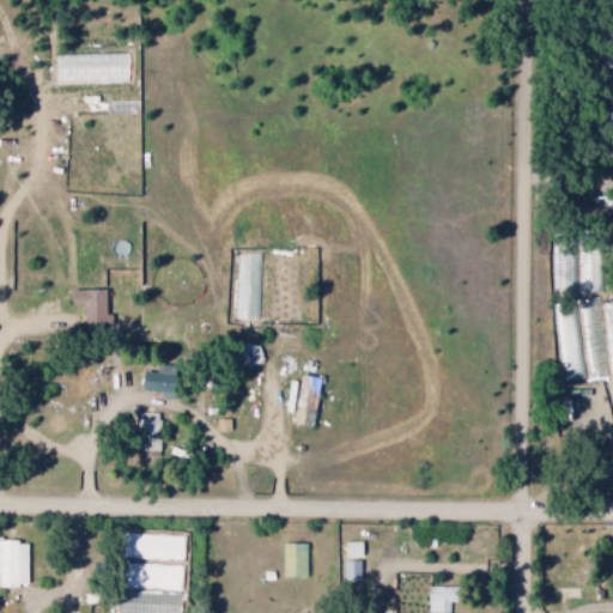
[(73,291),(74,305),(86,305),(86,327),(110,327),(109,290),(73,291)]
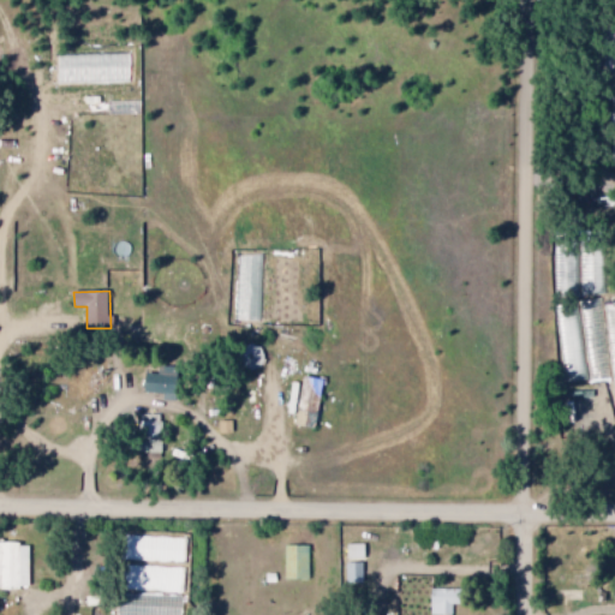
[(145,393),(163,393),(163,400),(177,400),(178,366),(160,366),(159,374),(147,374),(145,393)]
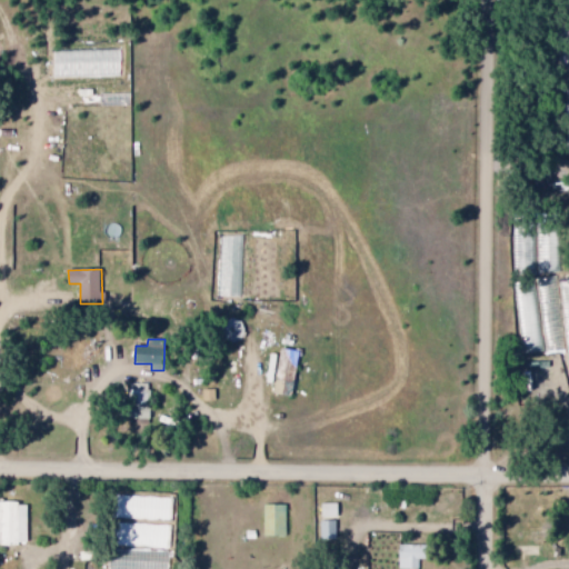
[(298,356),(279,352),(272,393),(292,396),(298,356)]
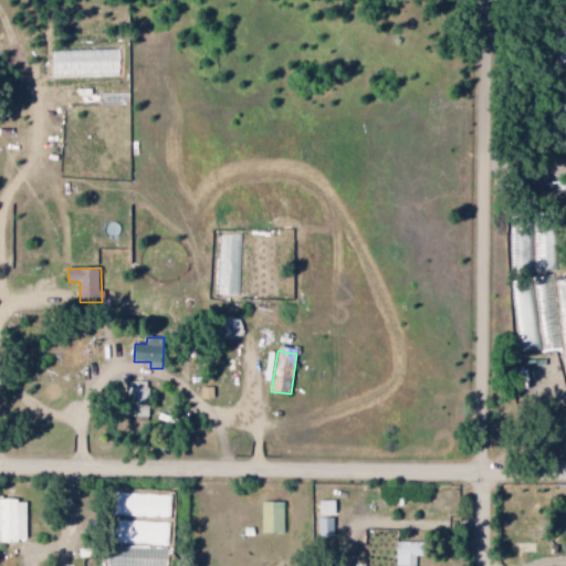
[(24,503),(18,503),(18,500),(0,500),(0,542),(17,542),(17,538),(25,538),(24,503)]
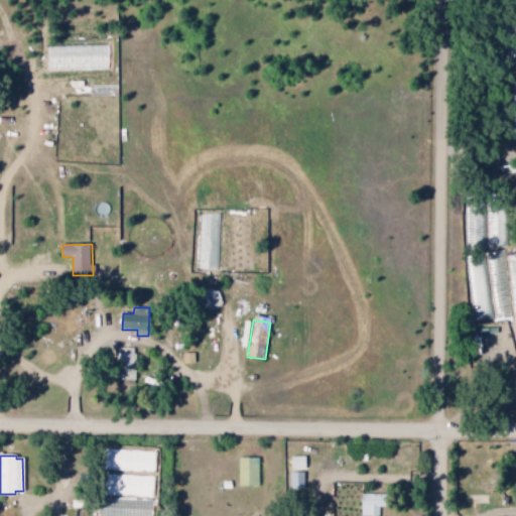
[(300,469),(300,457),(285,457),(286,470),(300,469)]
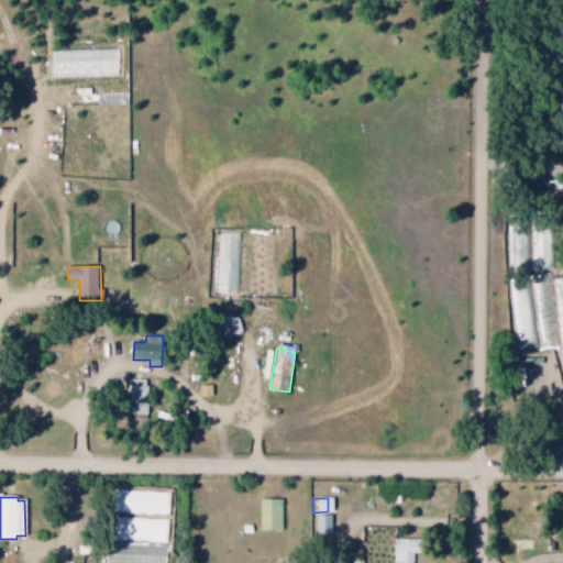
[(258,500),(258,530),(282,530),(282,499),(258,500)]
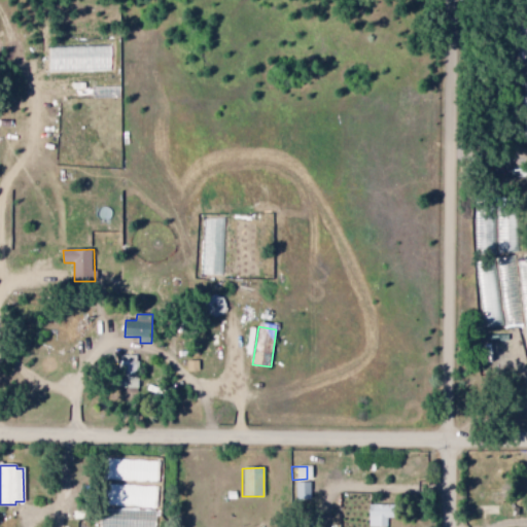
[(307,483),(292,483),(292,500),(307,500),(307,483)]
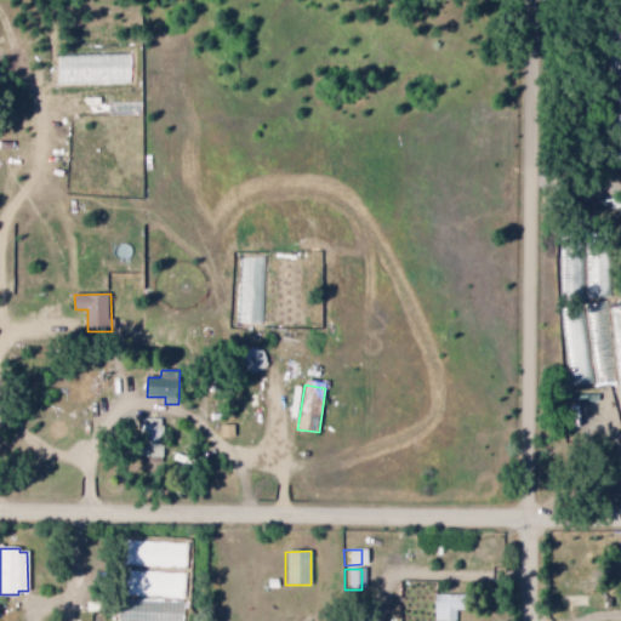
[(451,620),(453,594),(429,594),(429,620),(451,620)]
